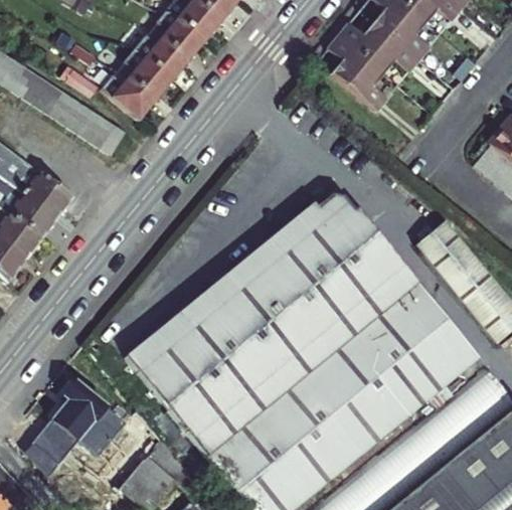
[(163,0),(162,1),(202,34),(218,14),(201,0),(163,0)]
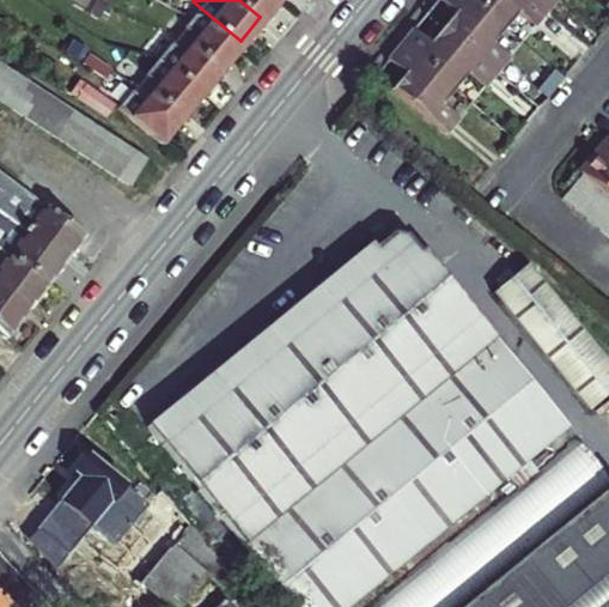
[(239,0),(260,17),(273,0),(239,0)]
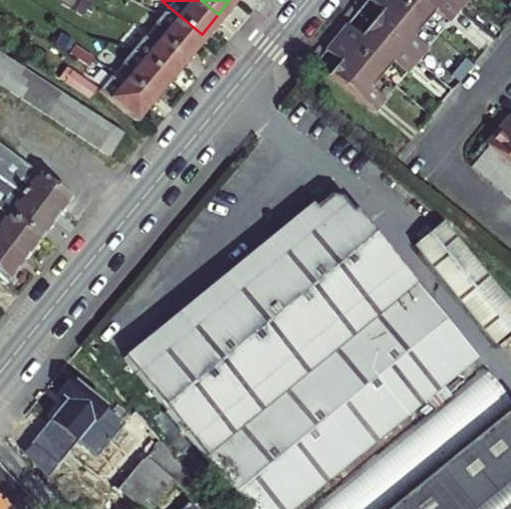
[(366,0),(359,9),(420,58),(441,33),(400,0),(366,0)]
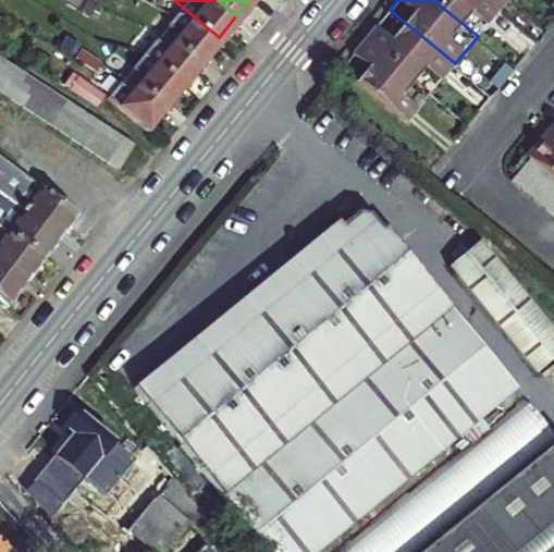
[(433,0),(478,36),(501,8),(491,0),(433,0)]
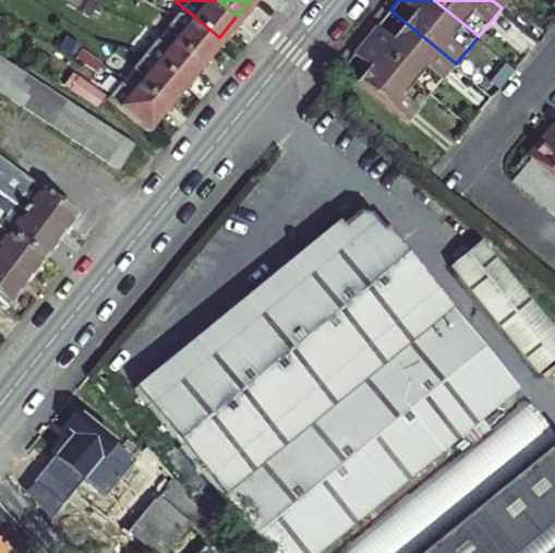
[(176,1),(158,23),(202,58),(219,37),(176,1)]
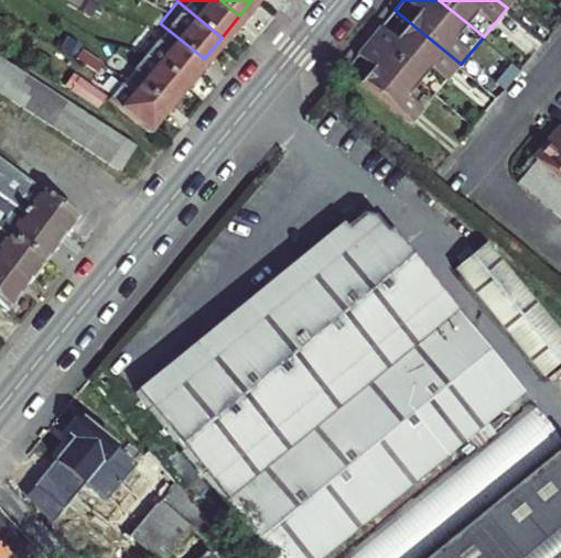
[(395,10),(371,39),(438,93),(461,64),(395,10)]
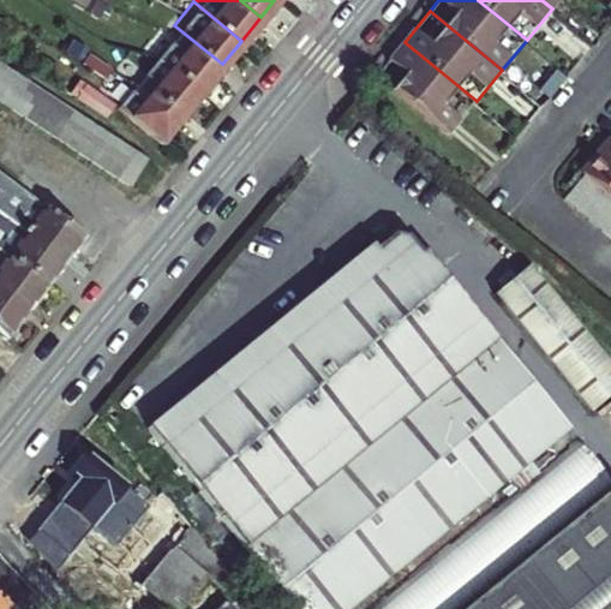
[(174,25),(155,49),(202,88),(222,64),(174,25)]
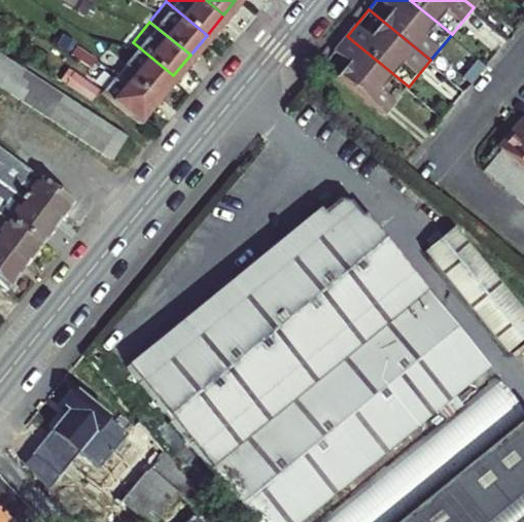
[(347,36),(324,62),(386,112),(409,87),(347,36)]
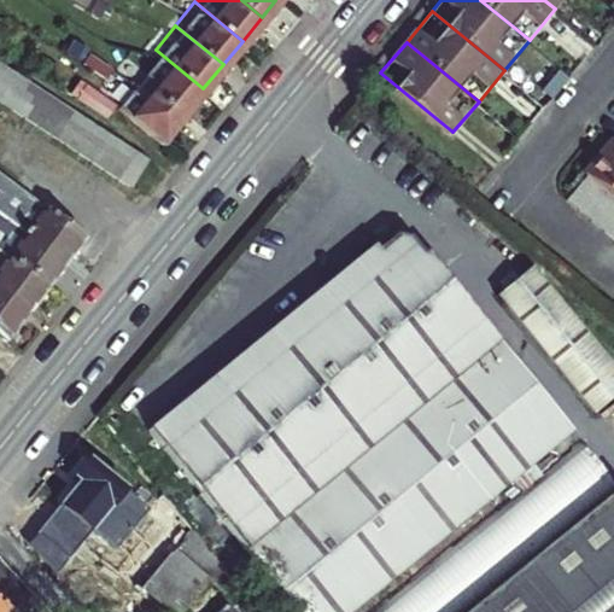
[(156,50),(136,74),(183,112),(203,88),(156,50)]
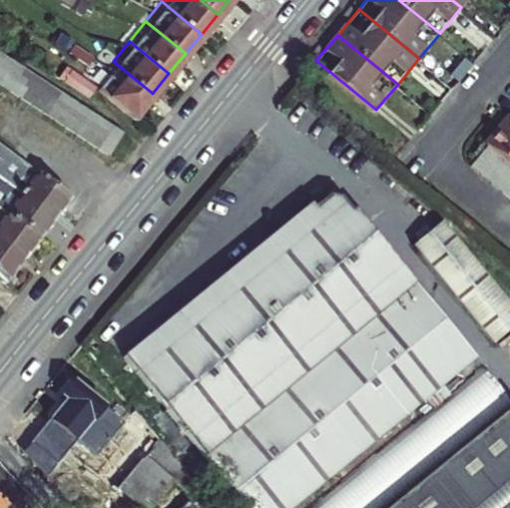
[(0,67),(10,52),(0,45),(0,67)]
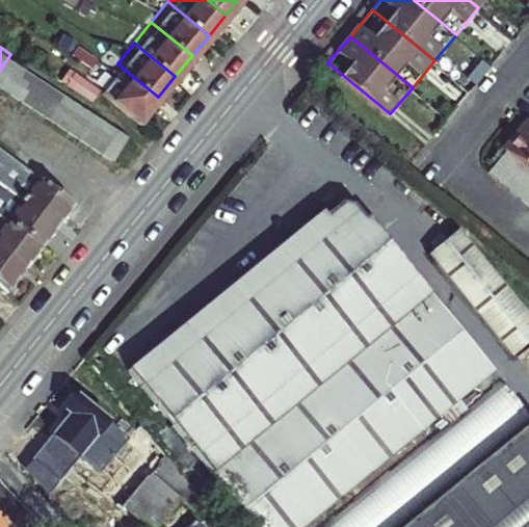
[(22,61),(10,54),(0,70),(0,82),(5,86),(22,61)]
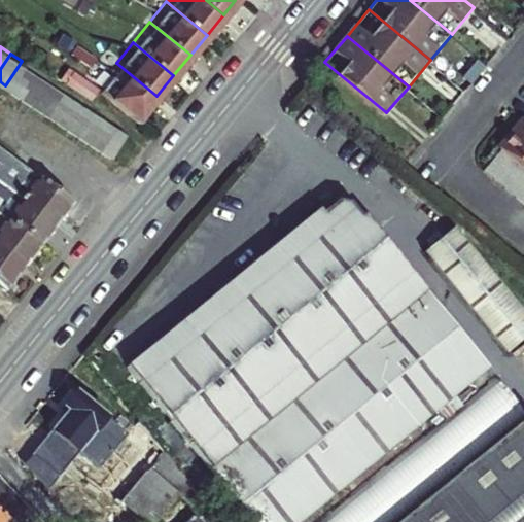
[(33,68),(22,61),(5,85),(16,93),(33,68)]
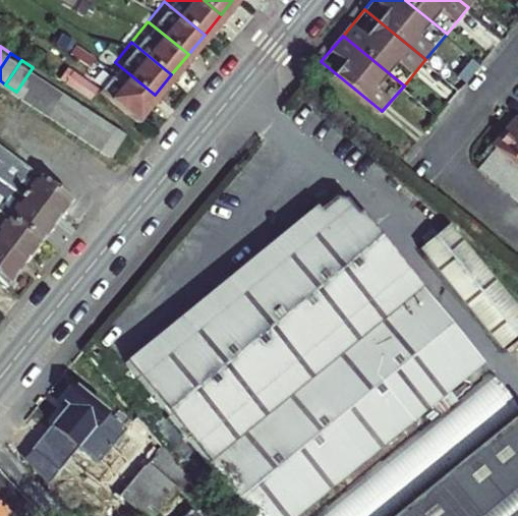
[(115,62),(99,82),(138,115),(155,95),(115,62)]
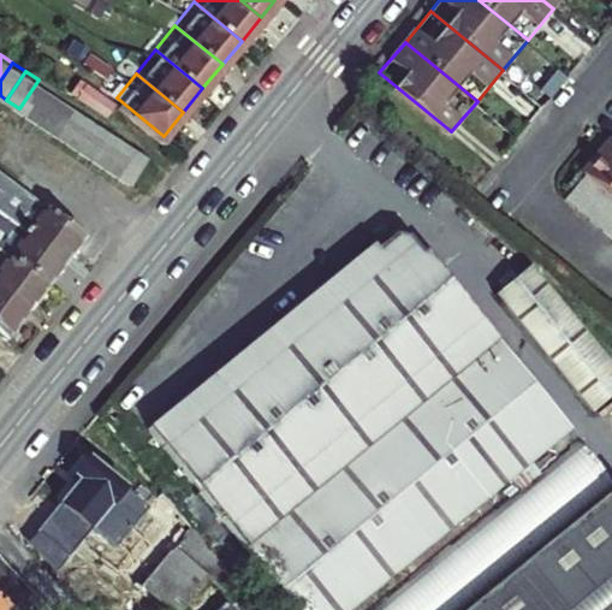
[(52,88),(39,80),(19,108),(33,117),(52,88)]
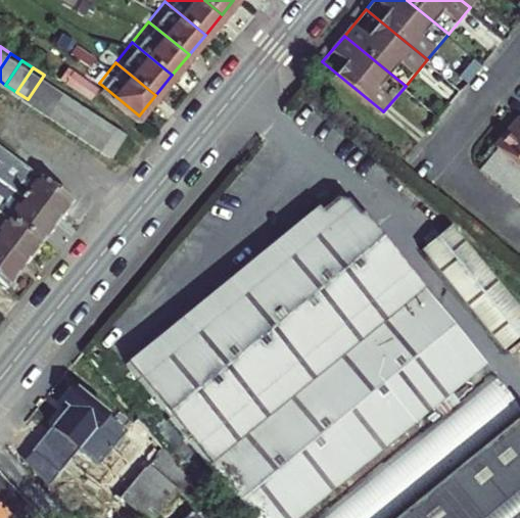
[(55,82),(44,75),(28,99),(39,107),(55,82)]
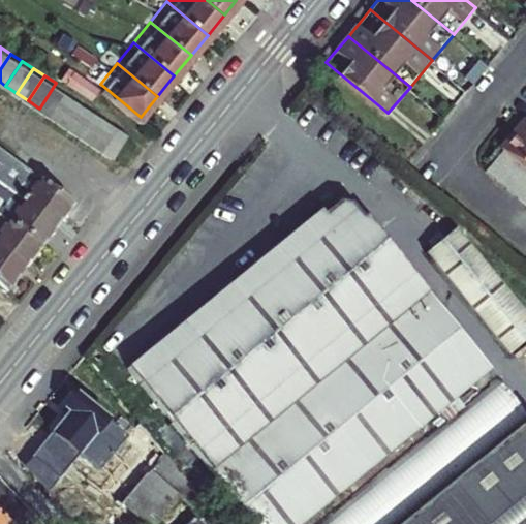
[(67,90),(56,83),(39,109),(51,116),(67,90)]
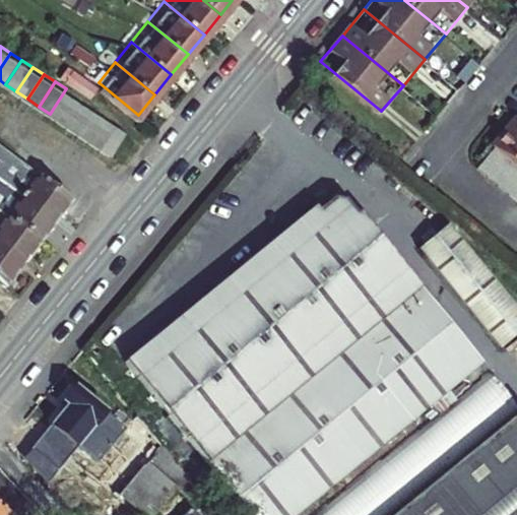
[(77,97),(66,88),(50,114),(62,121),(77,97)]
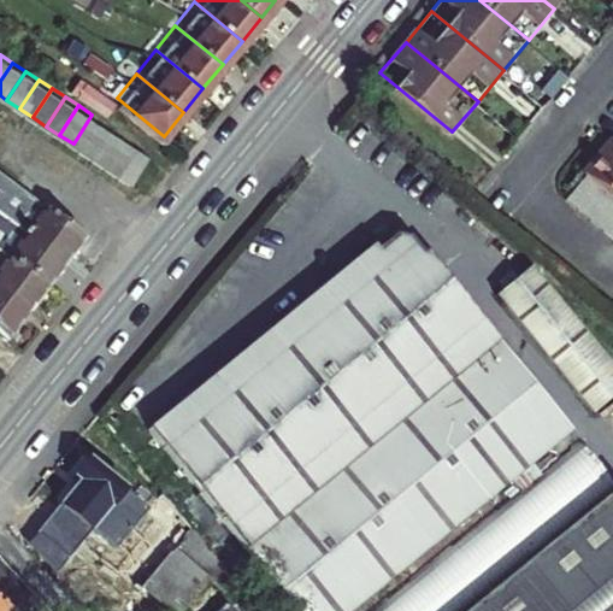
[(105,123),(92,115),(74,144),(87,152),(105,123)]
